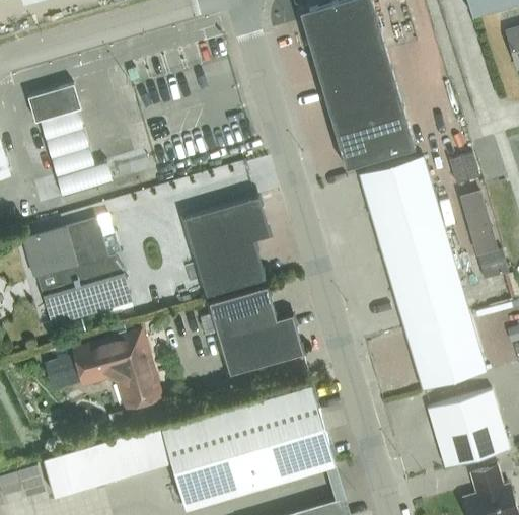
[(348,0),(334,4),(345,44),(351,63),(386,52),(380,32),(370,0),(348,0)]
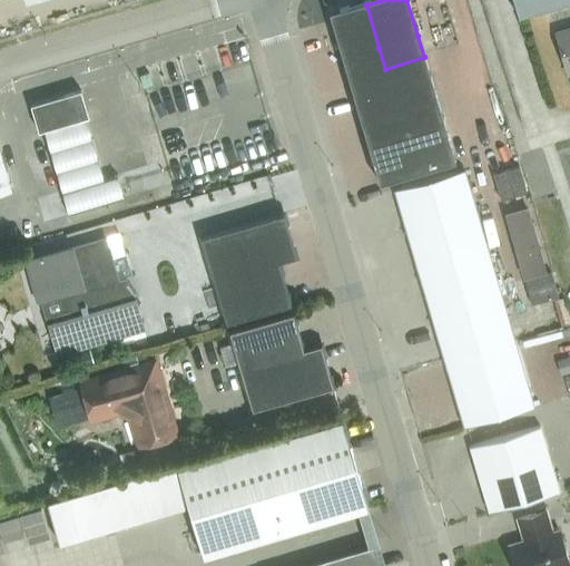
[(569,0),(511,0),(518,21),(569,5),(569,0)]
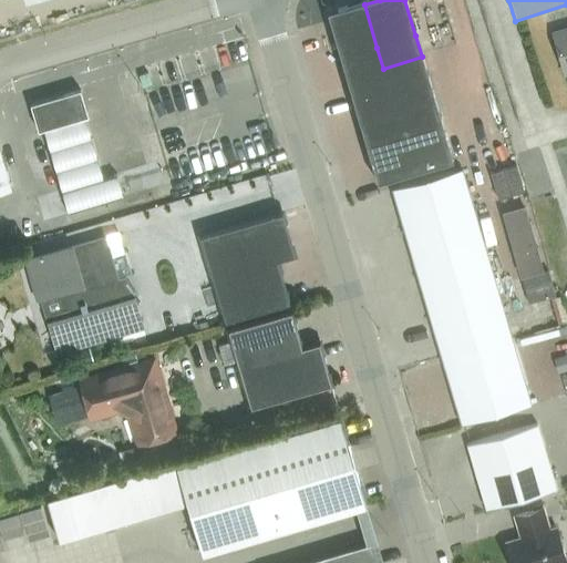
[(383,69),(377,48),(364,4),(331,14),(328,20),(330,24),(340,59),(346,80),(383,69)]
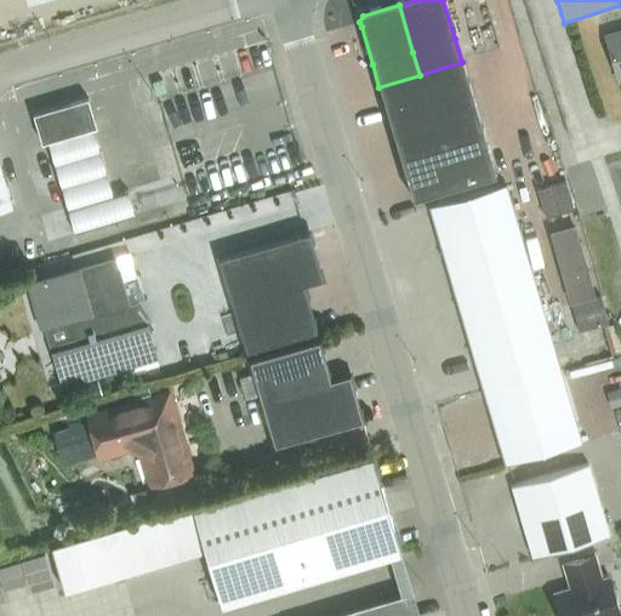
[(620,35),(605,40),(619,84),(620,83),(620,35)]
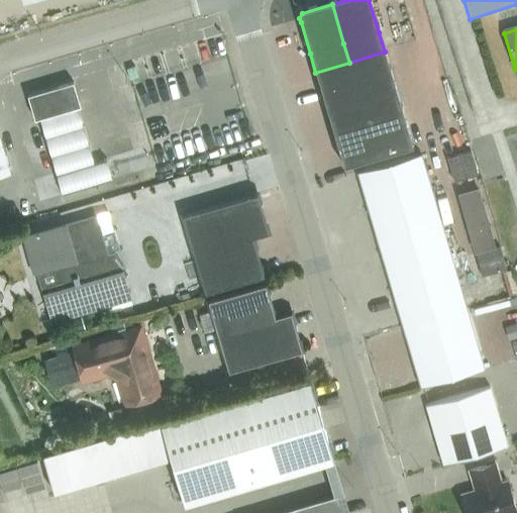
[(349,63),(355,82),(390,72),(385,52),(349,63)]
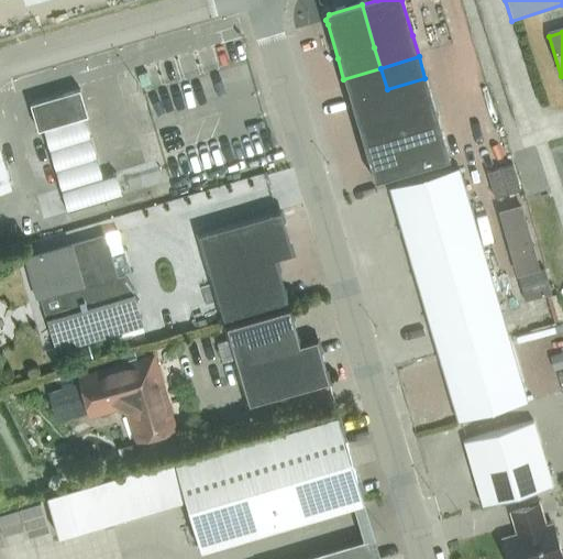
[(381,68),(343,79),(350,100),(387,89),(381,68)]
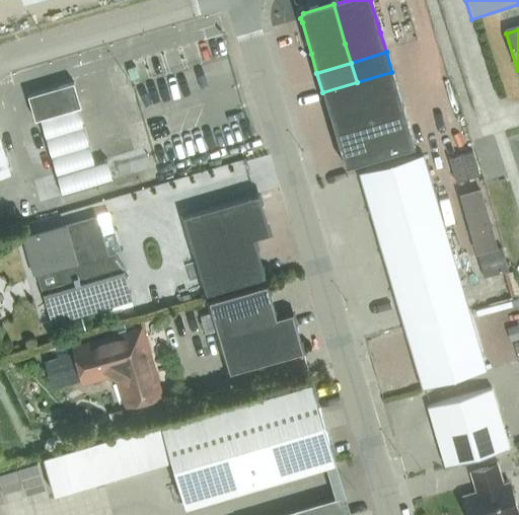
[(363,101),(397,91),(391,72),(357,82),(363,101)]
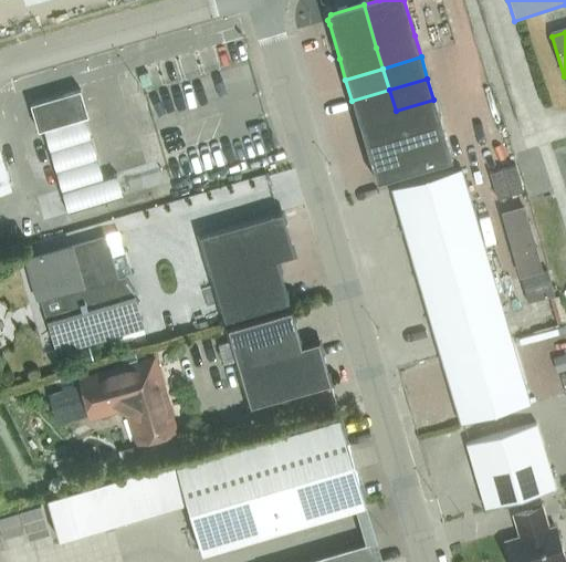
[(396,111),(389,90),(352,101),(358,122),(396,111)]
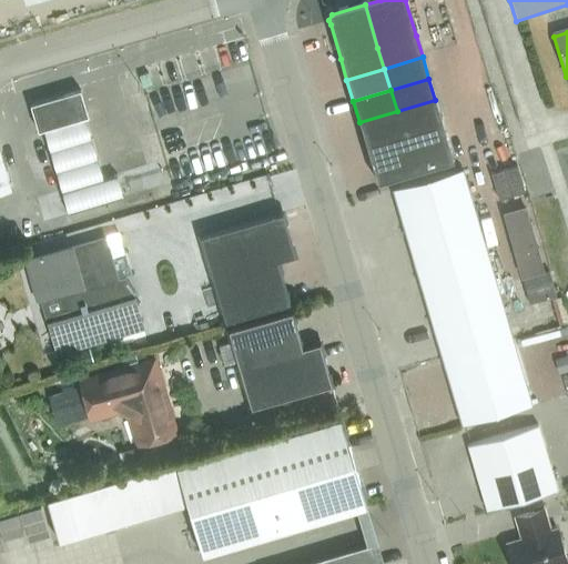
[(85,121),(89,120),(80,93),(30,109),(39,136),(42,134),(85,121)]
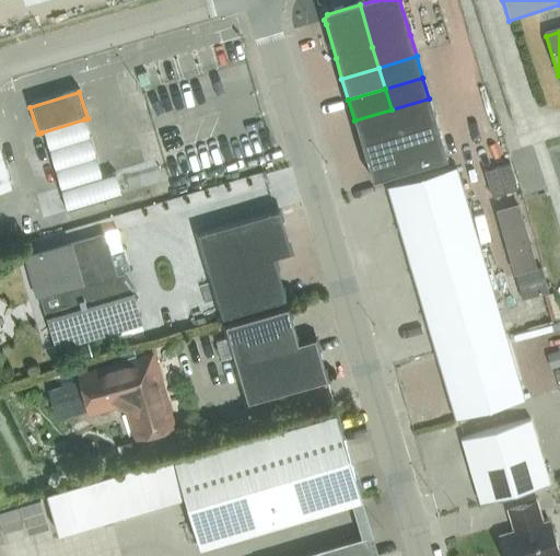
[(397,130),(435,119),(429,99),(392,109),(397,130)]
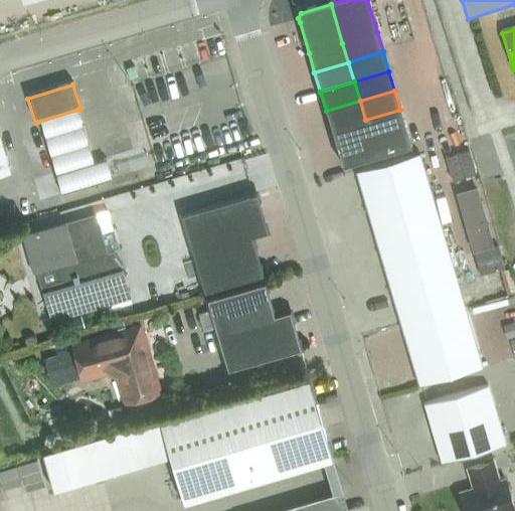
[(326,111),(332,130),(365,120),(360,101),(326,111)]
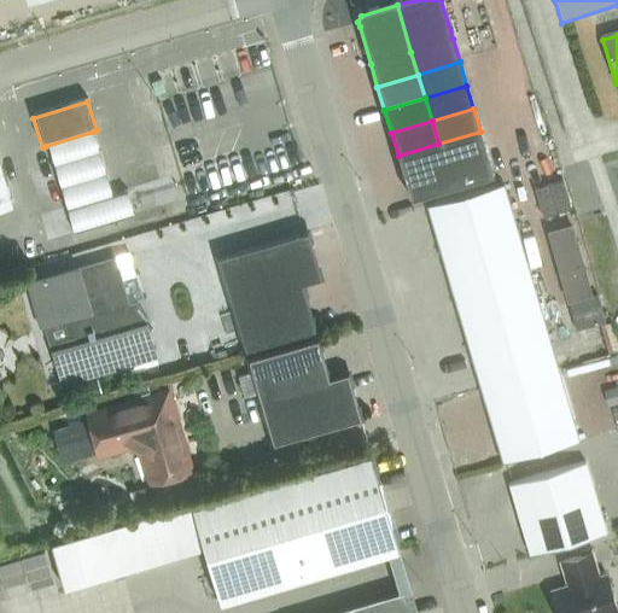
[(46,146),(66,214),(112,199),(93,132),(46,146)]
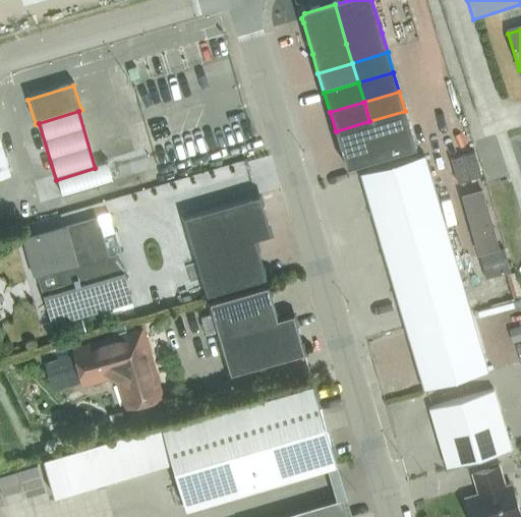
[(375,140),(410,130),(405,111),(369,121),(375,140)]
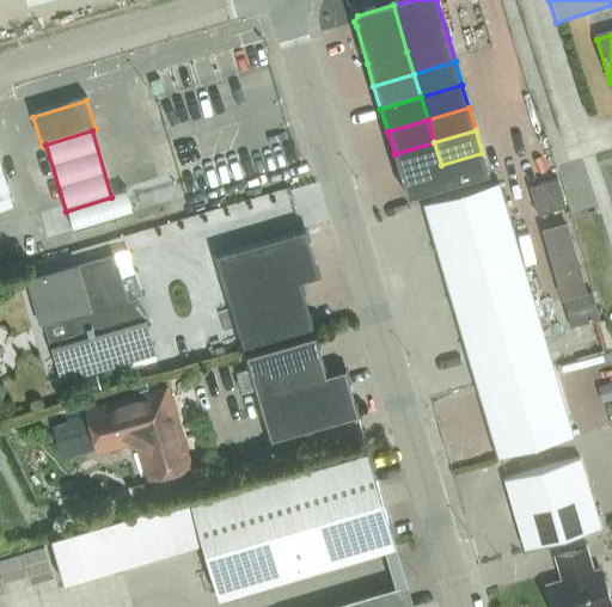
[(441,165),(434,142),(395,154),(401,178),(441,165)]
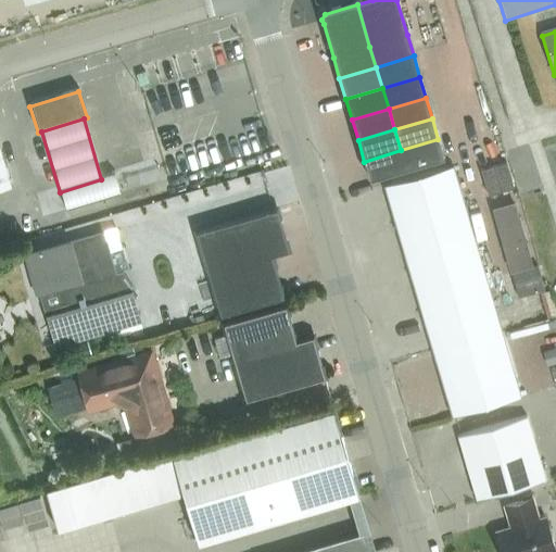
[(401,150),(407,172),(444,160),(438,139),(401,150)]
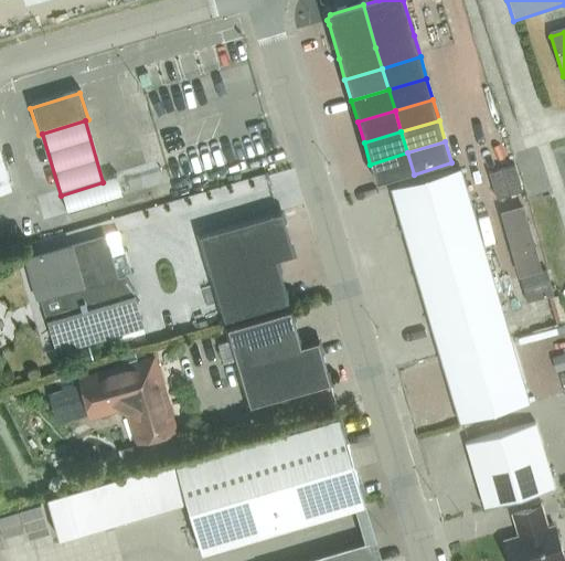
[(0,152),(0,194),(11,191),(0,152)]
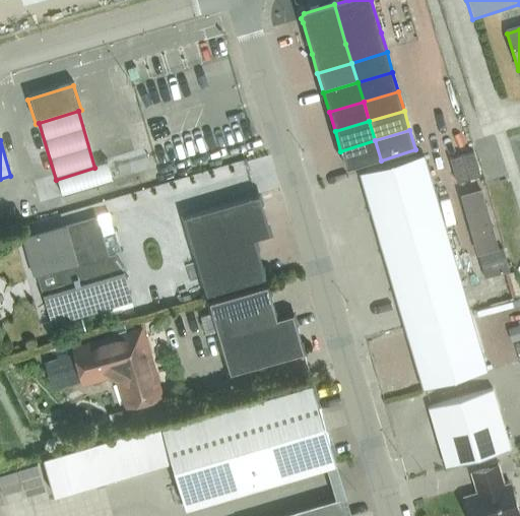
[(375,140),(340,151),(346,171),(381,160),(375,140)]
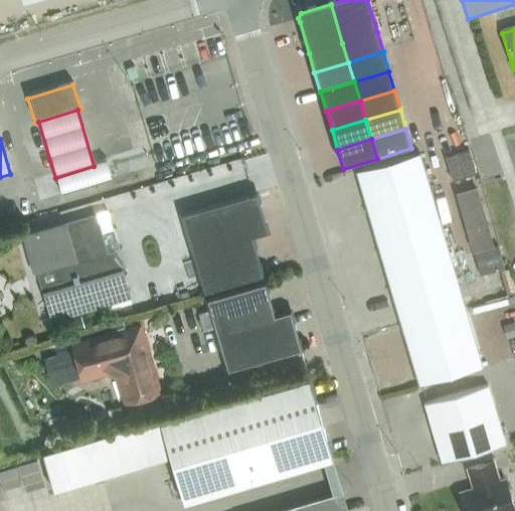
[(469,153),(446,160),(453,185),(476,178),(469,153)]
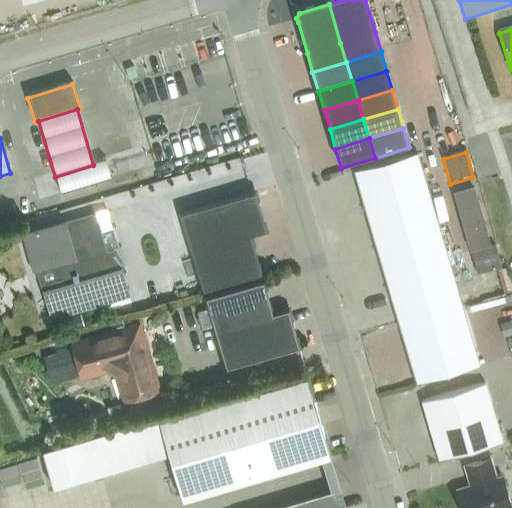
[(417,156),(354,174),(356,179),(366,213),(428,194),(417,156)]
